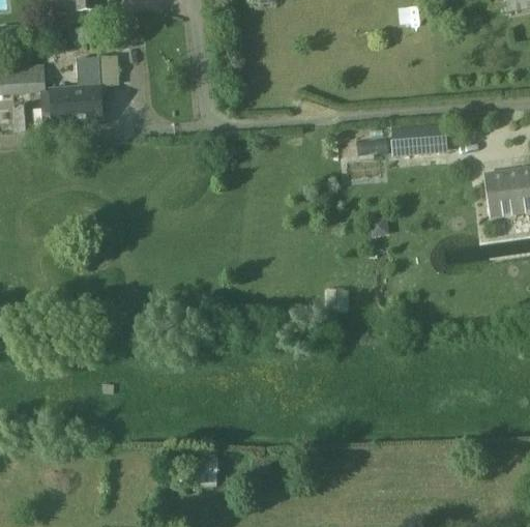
[(95,8),(95,0),(46,0),(78,0),(78,9),(95,8)]
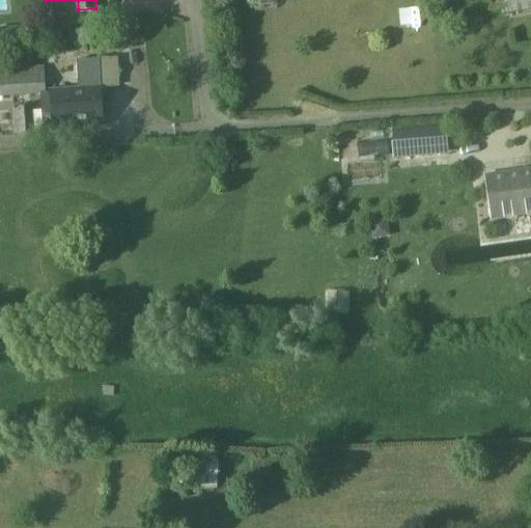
[(506,0),(508,11),(530,6),(530,0),(506,0)]
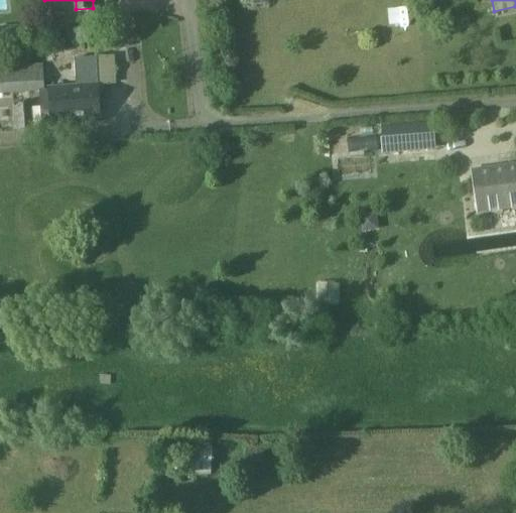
[(101,119),(99,84),(97,55),(75,56),(77,86),(48,87),(50,122),(101,119)]
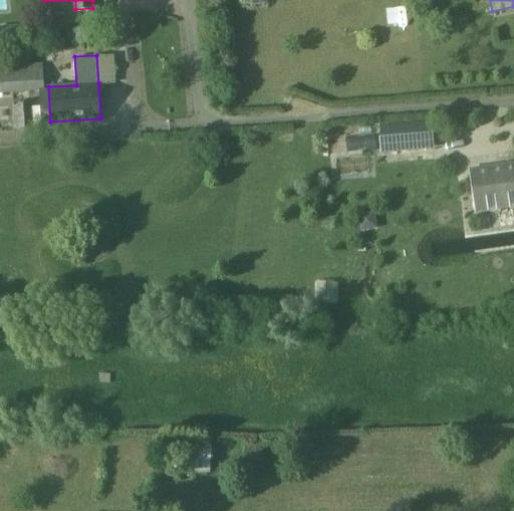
[(0,91),(44,89),(43,60),(1,63),(1,70),(0,69),(0,91)]
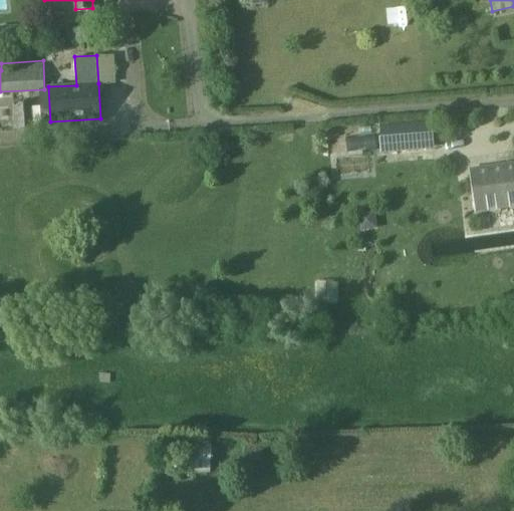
[(30,101),(13,102),(15,129),(32,128),(30,101)]
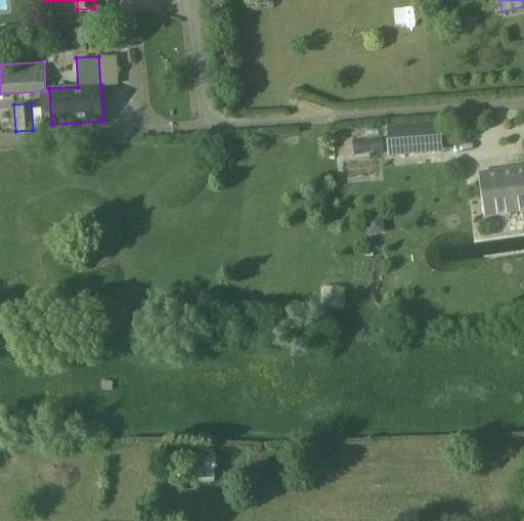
[(388,153),(438,149),(437,134),(388,137),(388,153)]
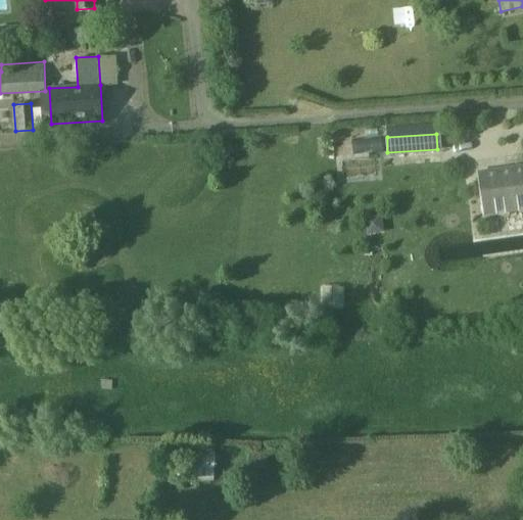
[(485,215),(522,208),(522,167),(479,174),(485,215)]
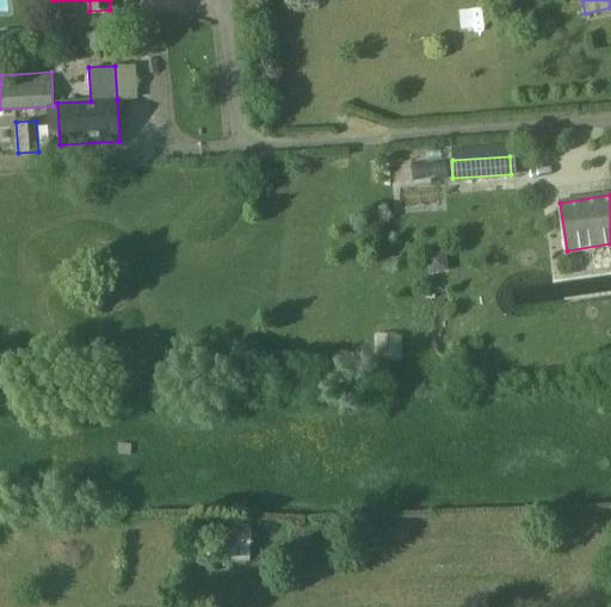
[(255,532),(196,530),(193,563),(254,565),(255,532)]
